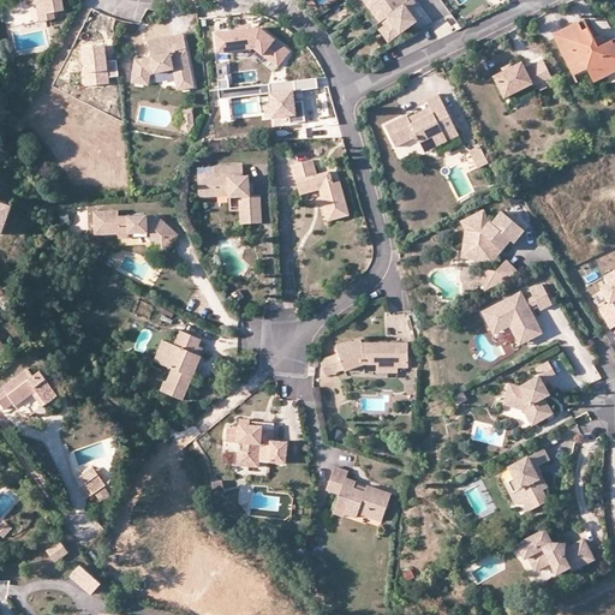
[(52,15),(51,10),(46,10),(43,0),(35,0),(36,1),(39,12),(40,17),(52,15)]
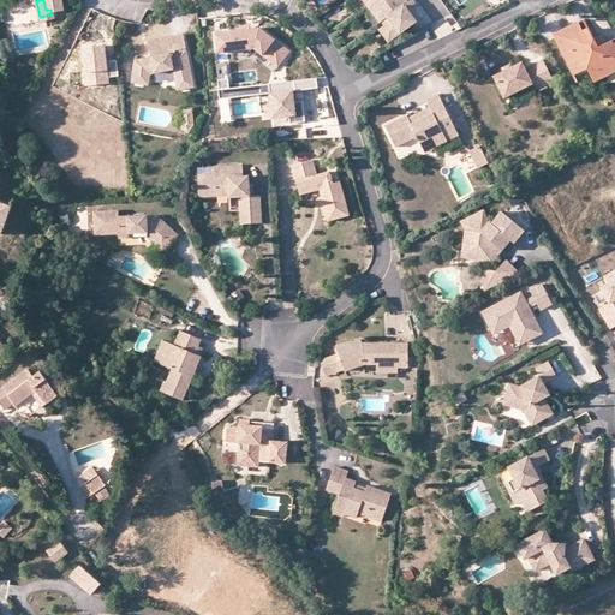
[(43,0),(46,10),(51,10),(63,7),(60,0),(43,0)]
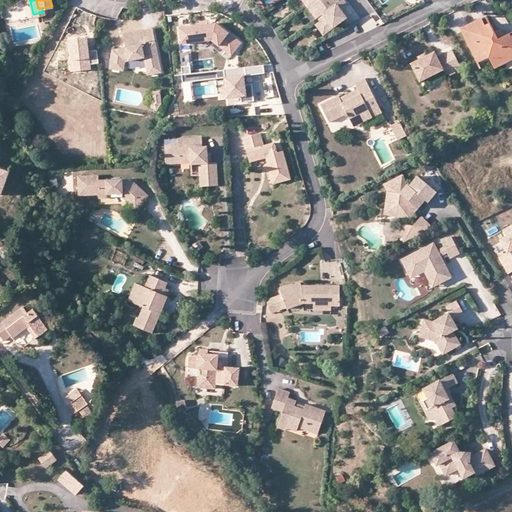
[(315,0),(308,6),(313,13),(319,21),(320,20),(338,6),(333,0),(315,0)]
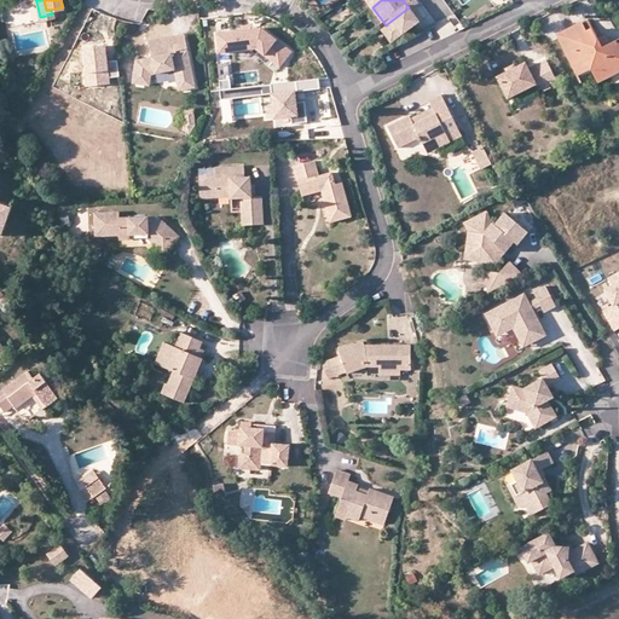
[(399,40),(421,23),(415,16),(418,13),(423,10),(417,1),(412,5),(409,7),(387,24),(393,30),(399,40)]
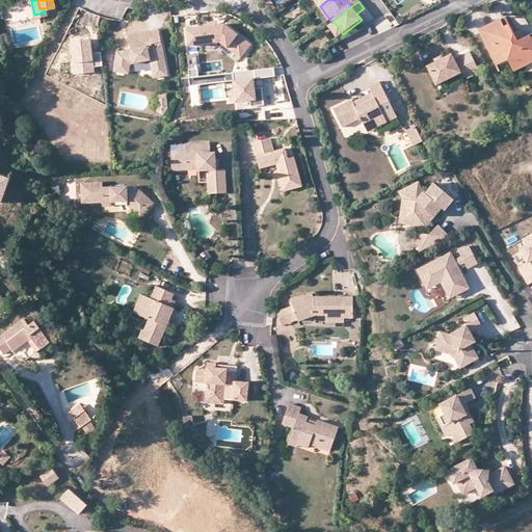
[(365,18),(360,11),(356,14),(362,20),(365,18)]
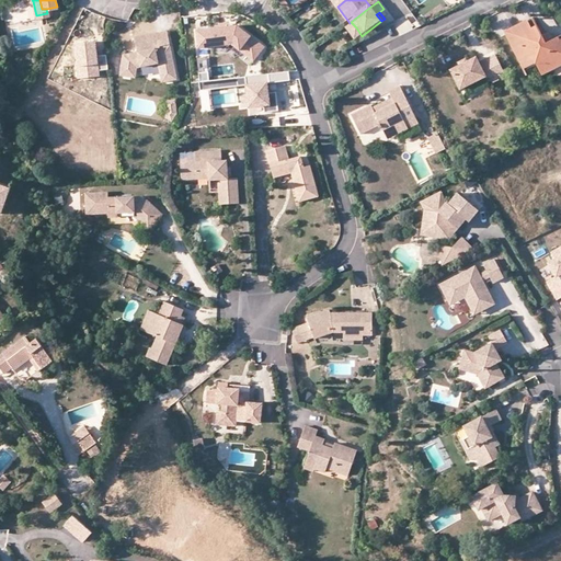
[(344,26),(350,23),(343,14),(338,19),(344,26)]
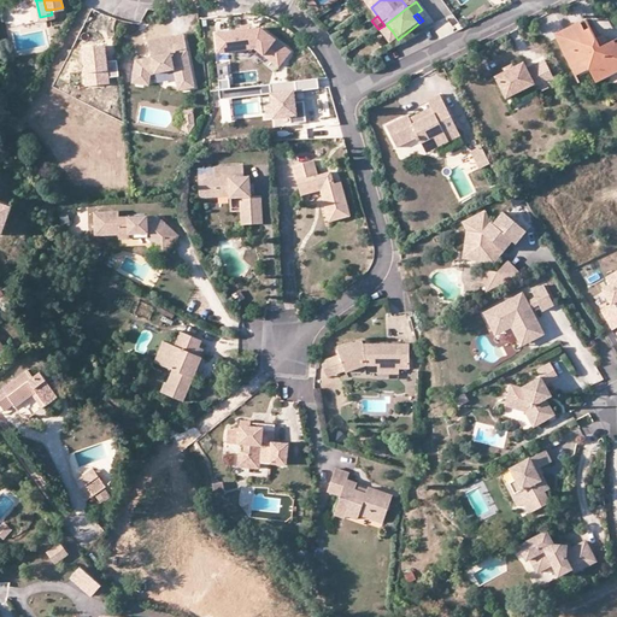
[(580,18),(554,30),(571,66),(585,60),(588,65),(594,78),(605,74),(607,72),(606,70),(616,64),(616,37),(615,39),(613,35),(606,39),(599,42),(595,34),(589,23),(585,27),(580,18)]
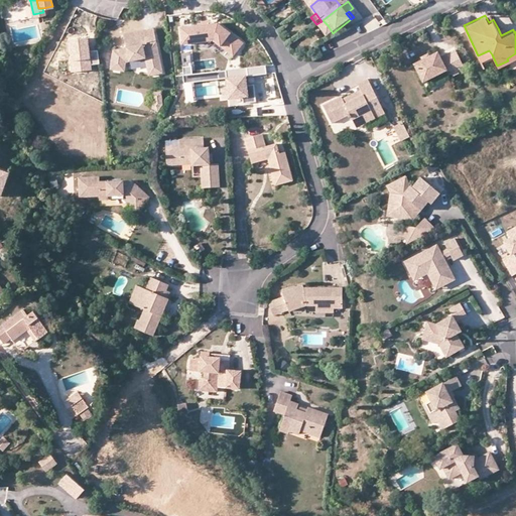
[(245,44),(220,25),(182,29),(184,45),(215,42),(235,57),(245,44)]
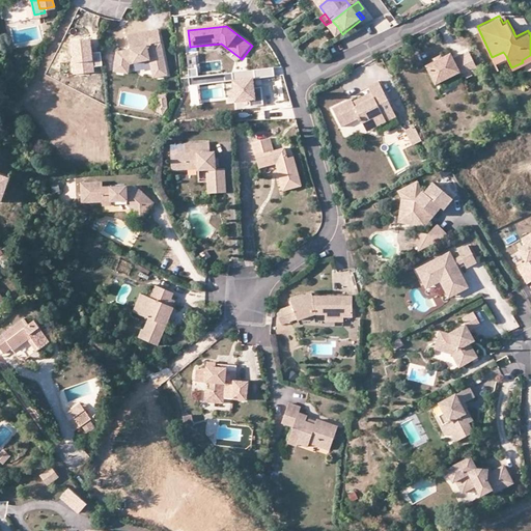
[(342,34),(337,26),(332,30),(338,38),(342,34)]
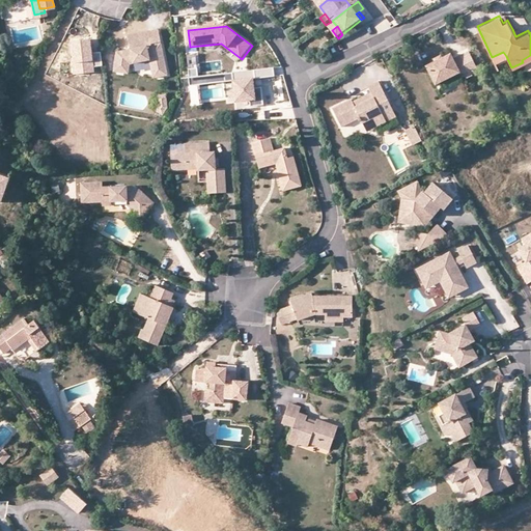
[(519,27),(512,29),(515,36),(522,33),(519,27)]
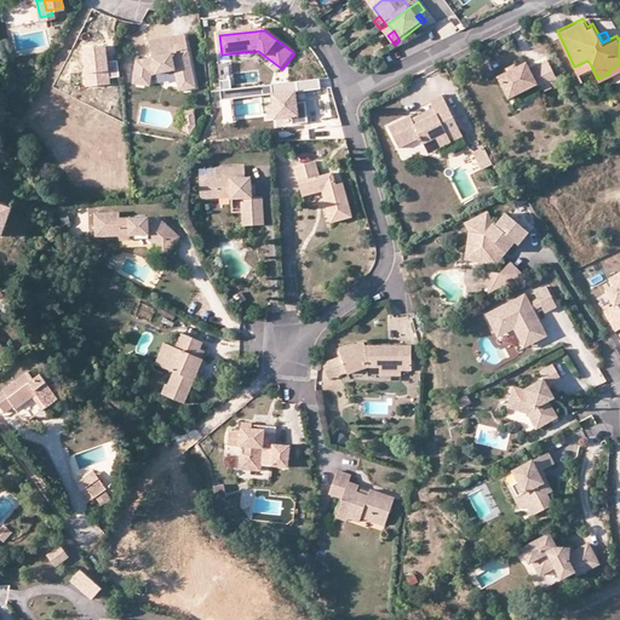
[(197,89),(187,35),(170,39),(173,55),(154,58),(138,62),(136,85),(153,86),(154,75),(177,70),(181,92),(197,89)]
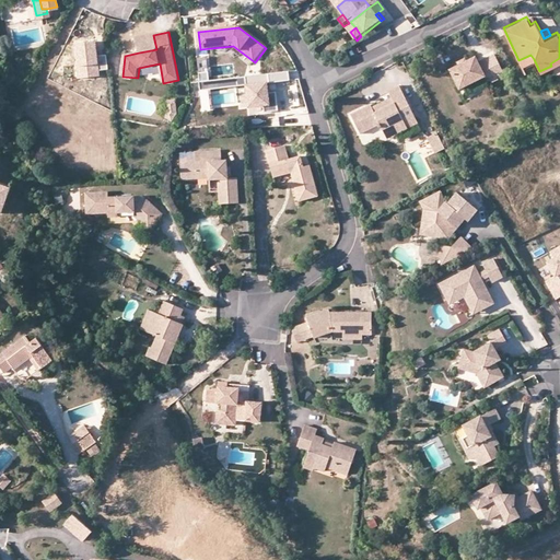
[(156,49),(153,35),(137,38),(139,53),(156,49)]
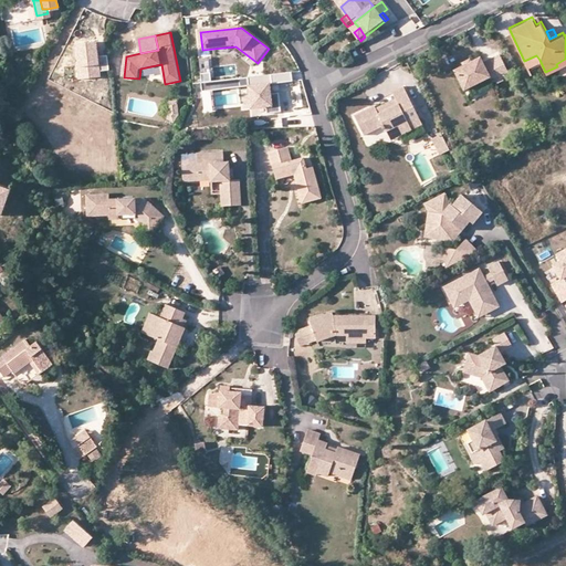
[(97,42),(76,44),(80,80),(101,77),(101,71),(108,71),(107,55),(98,55),(97,42)]
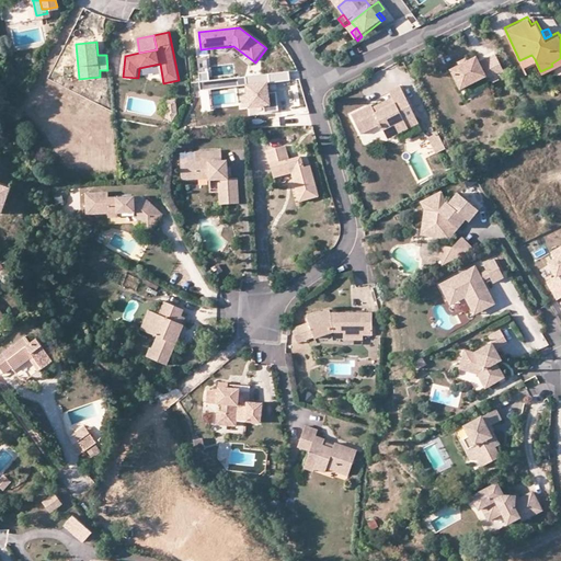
[(493,52),(484,57),(492,75),(502,70),(493,52)]
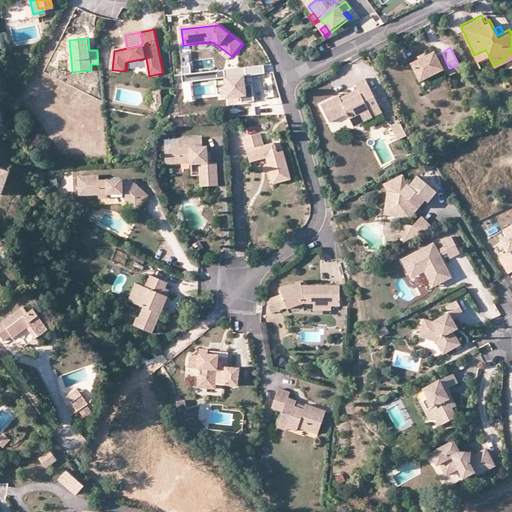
[(425,53),(417,57),(410,60),(418,78),(440,68),(442,71),(449,68),(442,52),(435,55),(432,49),(425,53)]
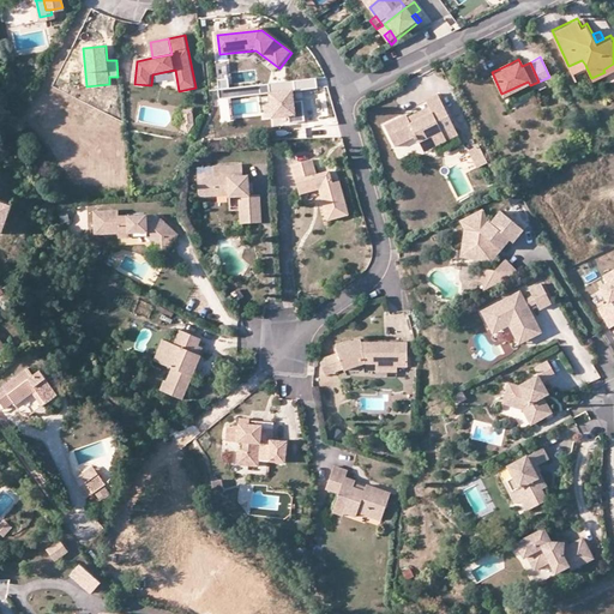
[(582,60),(569,66),(572,72),(585,65),(582,60)]
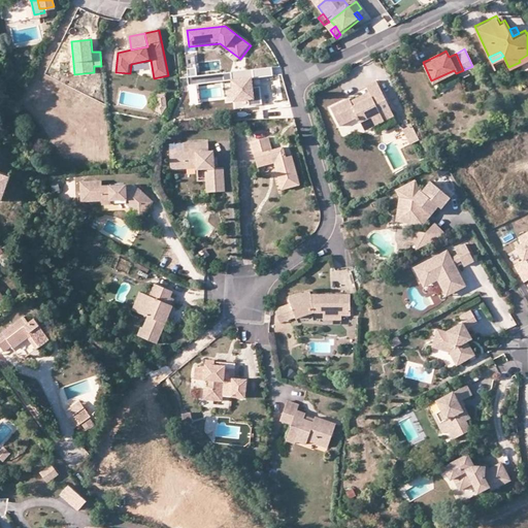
[(273,75),(272,67),(231,71),(234,100),(249,99),(250,105),(262,104),(260,86),(253,87),(252,78),(273,75)]
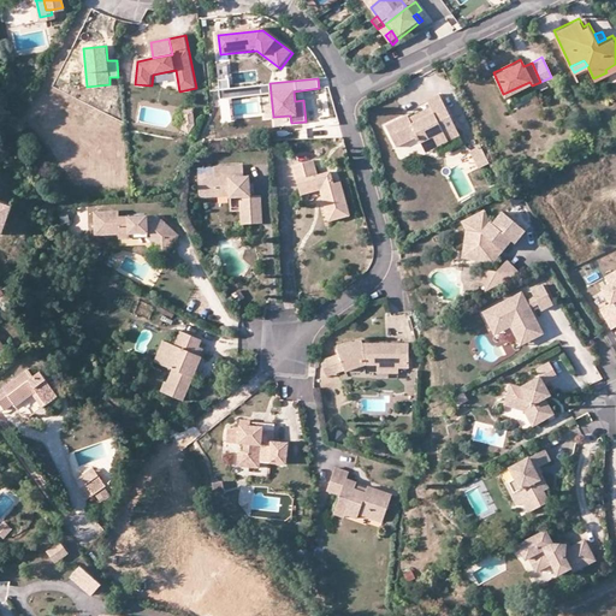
[(460,132),(438,90),(426,96),(431,105),(433,110),(412,120),(409,116),(407,112),(384,123),(395,144),(414,135),(416,138),(418,137),(421,143),(424,142),(434,146),(460,132)]
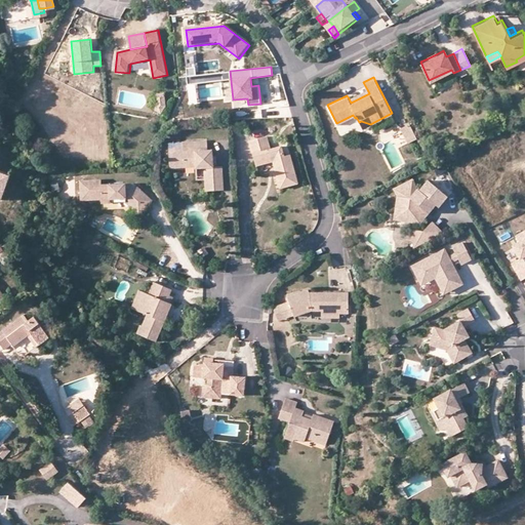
[(369,93),(367,89),(349,98),(351,103),(369,93)]
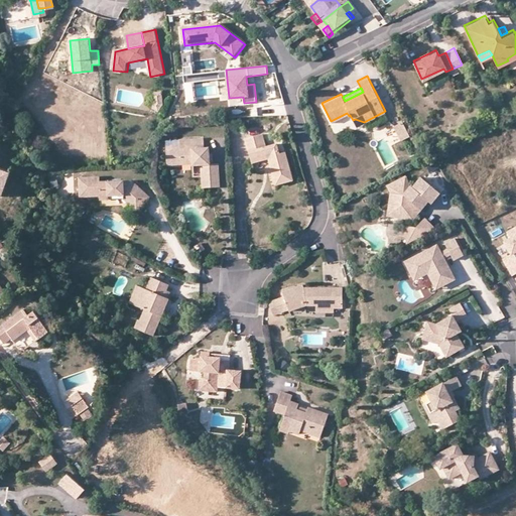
[(161,101),(160,89),(152,89),(153,99),(161,101)]
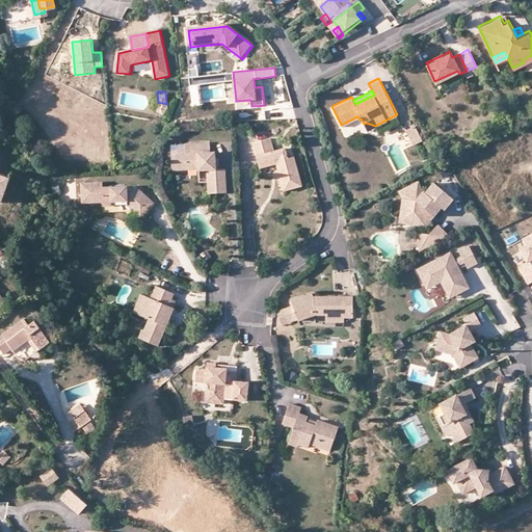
[(166,104),(158,102),(155,107),(162,111),(166,104)]
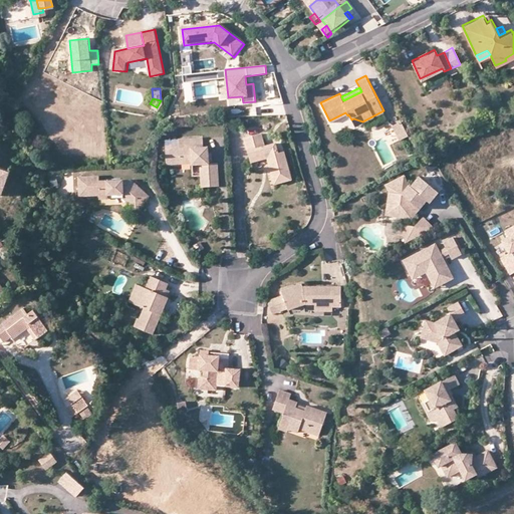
[(410,136),(403,120),(394,124),(401,140),(410,136)]
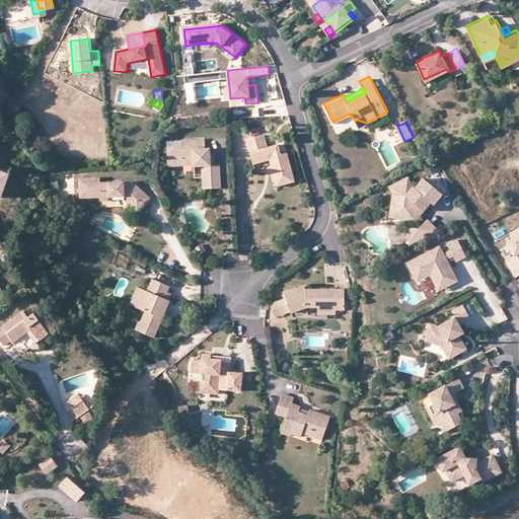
[(267,135),(249,140),(255,164),(271,160),(278,187),(296,182),(289,153),(283,155),(281,145),(270,148),(267,135)]
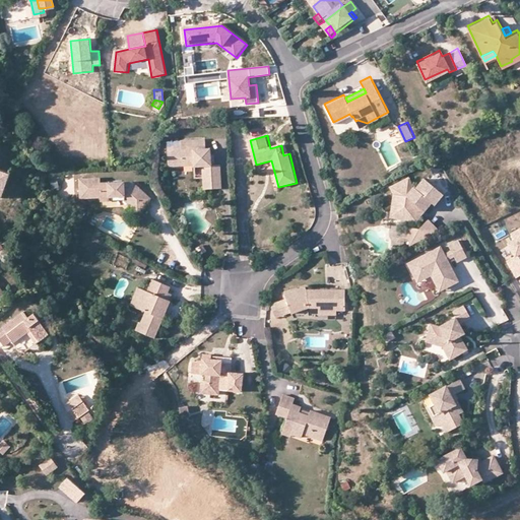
[(211,191),(223,190),(222,169),(213,169),(212,152),(207,152),(207,141),(183,142),(184,148),(171,149),(171,160),(184,159),(185,169),(205,168),(206,182),(211,182),(211,191)]
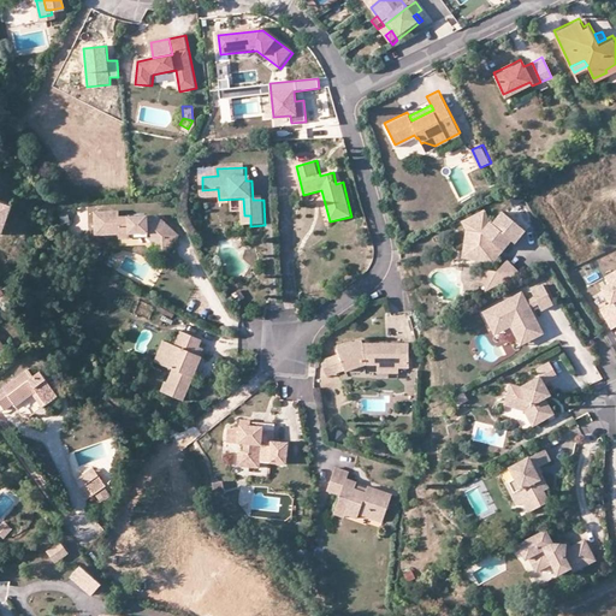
[(203,201),(219,200),(218,189),(202,190),(203,201)]
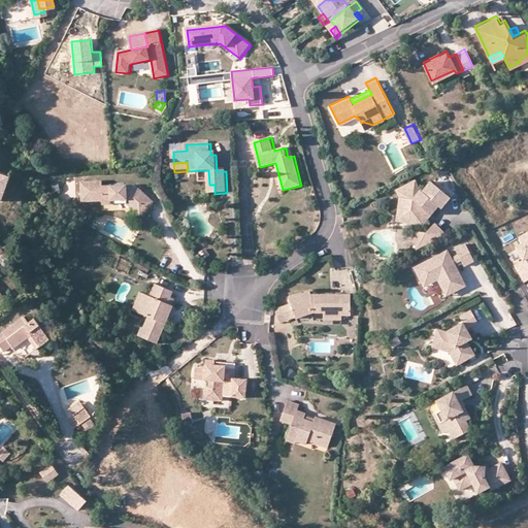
[(0,201),(1,202),(10,177),(0,173),(0,201)]
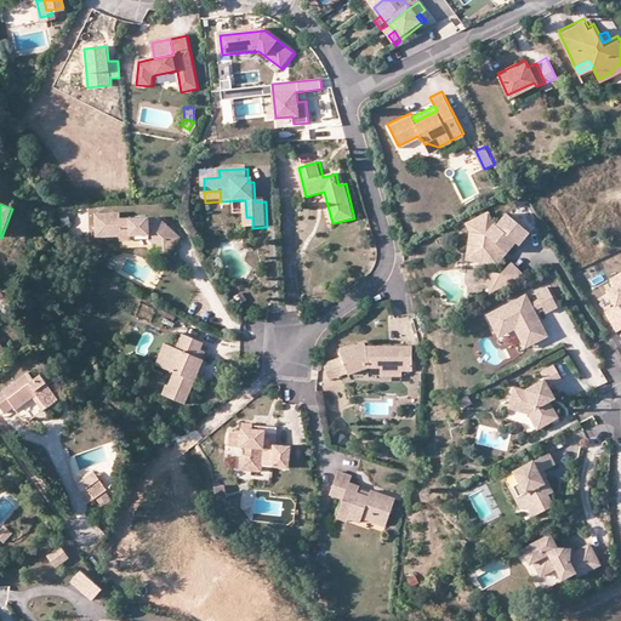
[(467,221),(473,233),(489,235),(497,224),(490,210),(467,221)]
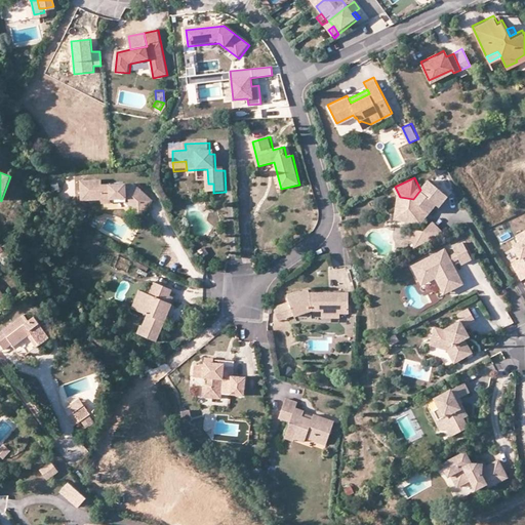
[(451,197),(431,180),(422,192),(420,190),(413,199),(400,197),(398,209),(405,217),(410,217),(410,224),(423,225),(425,215),(428,211),(432,214),(439,206),(442,208),(451,197)]
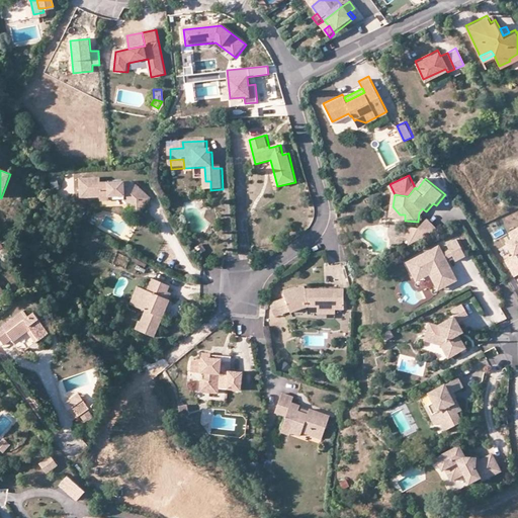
[(130,188),(124,183),(101,184),(101,179),(81,180),(81,198),(100,197),(101,200),(111,200),(111,196),(123,196),(123,199),(131,206),(138,199),(144,205),(150,198),(135,183),(132,186),(130,188)]
